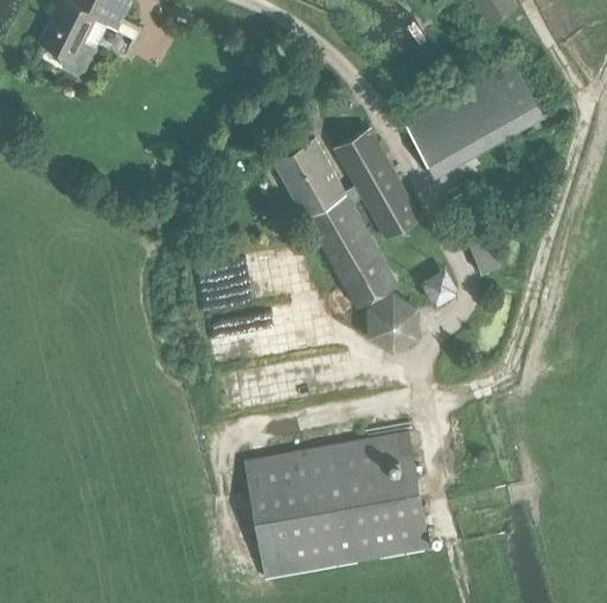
[(131,0),(76,0),(74,5),(64,0),(61,0),(38,44),(62,56),(59,61),(63,69),(75,76),(84,72),(96,49),(95,49),(107,26),(95,20),(96,17),(116,27),(131,0)]
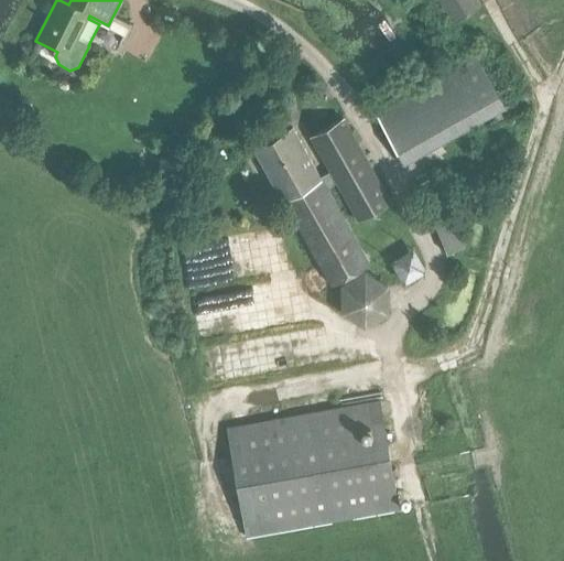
[(434,0),(451,25),(481,7),(477,0),(434,0)]
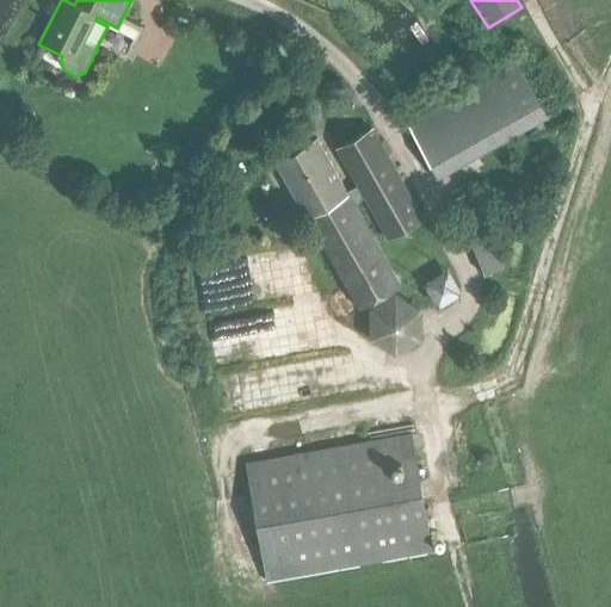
[(437,180),(548,117),(517,64),(407,128),(437,180)]
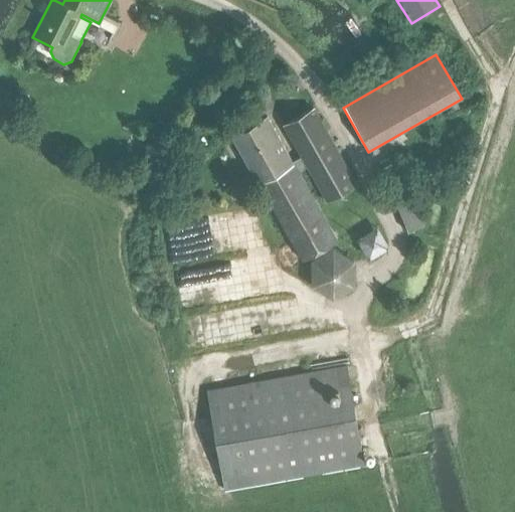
[(326,202),(356,185),(313,109),(283,126),(326,202)]
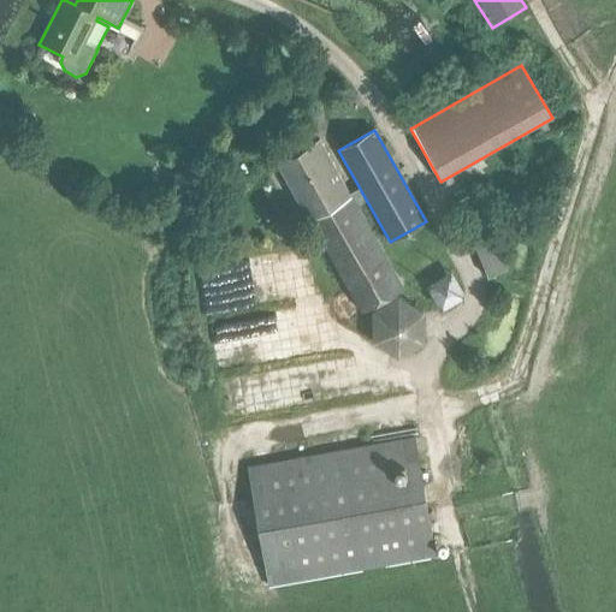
[(193,137),(184,152),(195,159),(205,144),(193,137)]
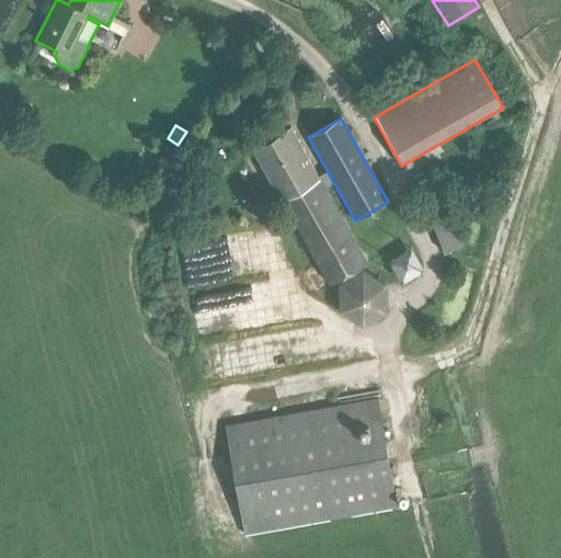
[(329,284),(367,262),(290,127),(252,149),(329,284)]
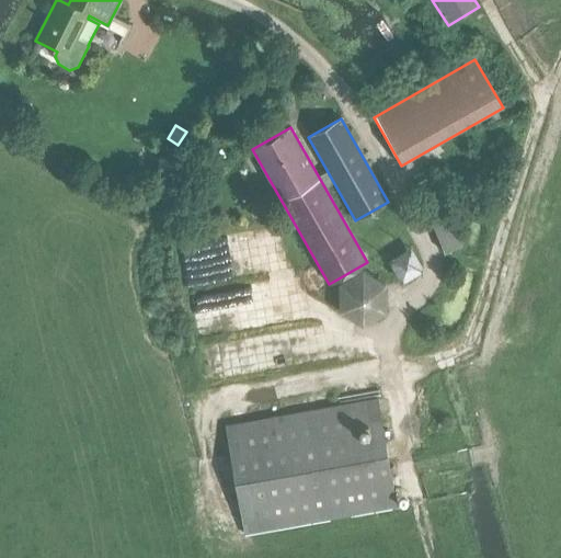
[(428,205),(439,251),(460,246),(449,201),(428,205)]
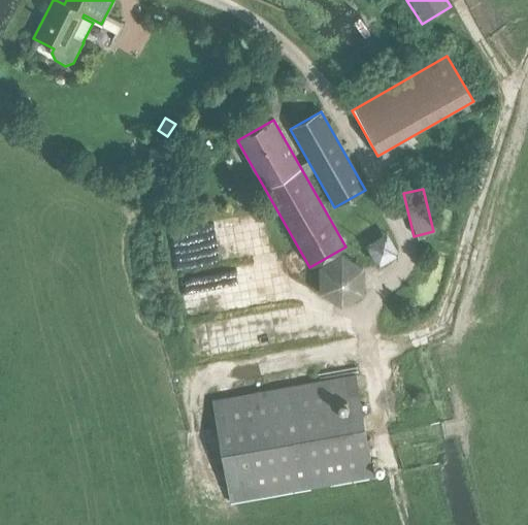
[(384,230),(362,242),(375,265),(397,253),(384,230)]
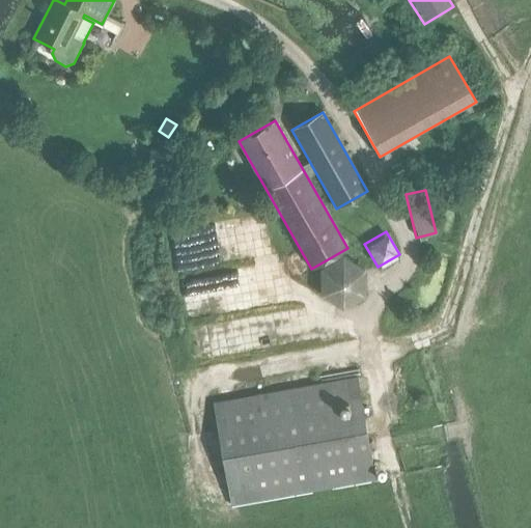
[(212,404),(230,508),(376,482),(358,378),(212,404)]
